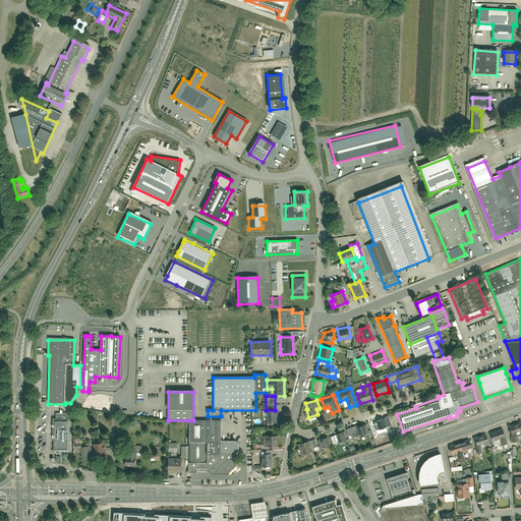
[(266,410),(266,422),(277,421),(277,410),(275,410),(266,410)]
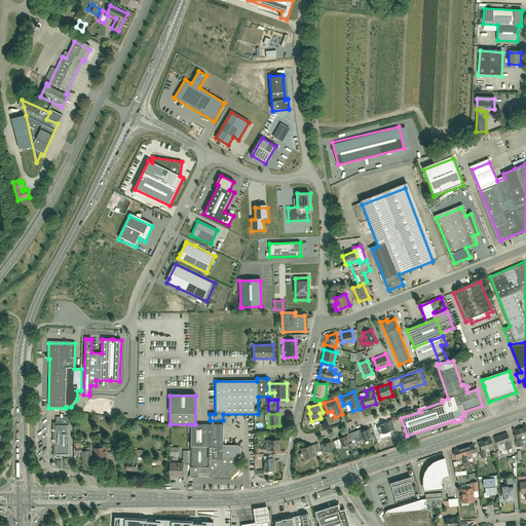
[(377,425),(380,435),(389,431),(387,422),(377,425)]
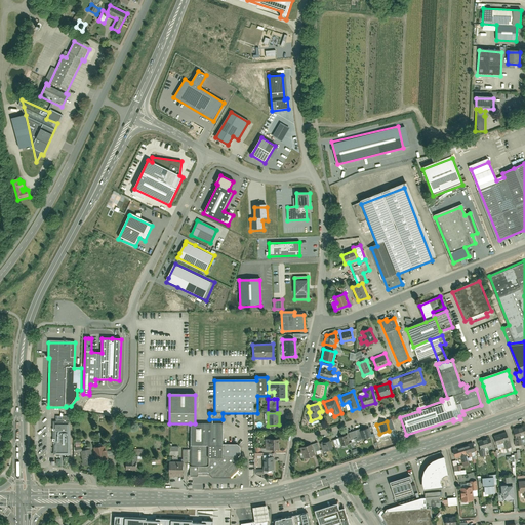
[(55,422),(55,429),(54,429),(54,442),(55,442),(55,445),(54,445),(54,457),(56,457),(56,459),(61,459),(61,457),(70,457),(70,445),(69,445),(69,443),(70,443),(70,431),(69,431),(69,422),(55,422)]
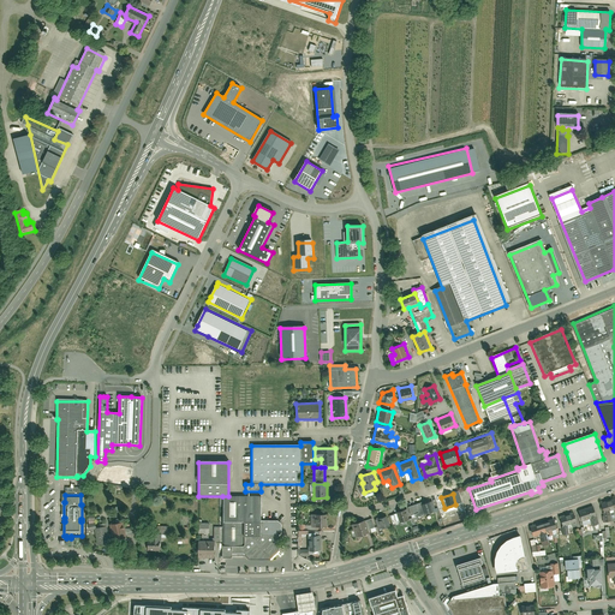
[(228,496),(222,496),(221,559),(232,559),(232,554),(244,554),(249,560),(269,560),(280,551),(280,545),(285,541),(280,536),(281,533),(281,525),(276,520),(261,520),(261,496),(228,496)]
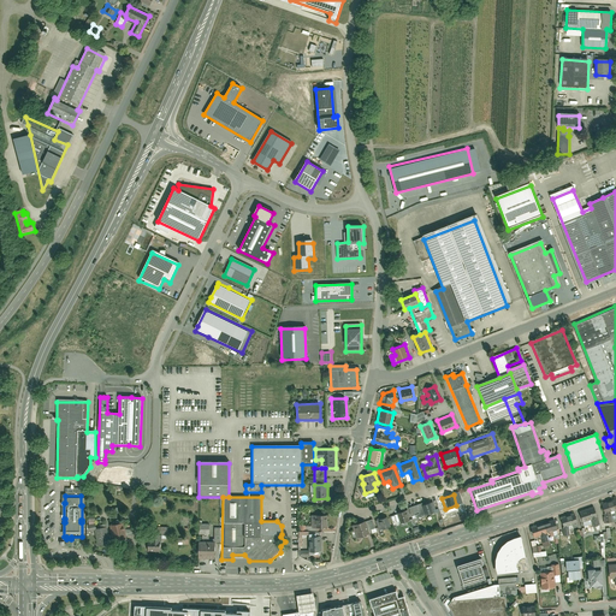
[(602,504),(605,516),(606,523),(612,523),(611,514),(615,511),(615,501),(615,499),(602,504)]
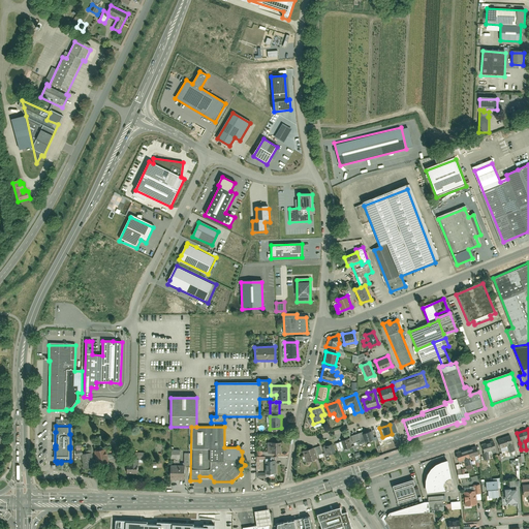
[(358,434),(362,443),(373,439),(370,432),(362,434),(362,433),(358,434)]
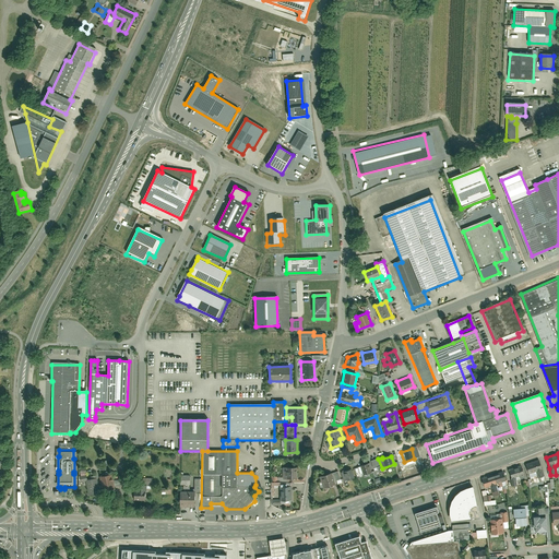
[(545,476),(539,460),(533,463),(536,473),(537,478),(545,476)]
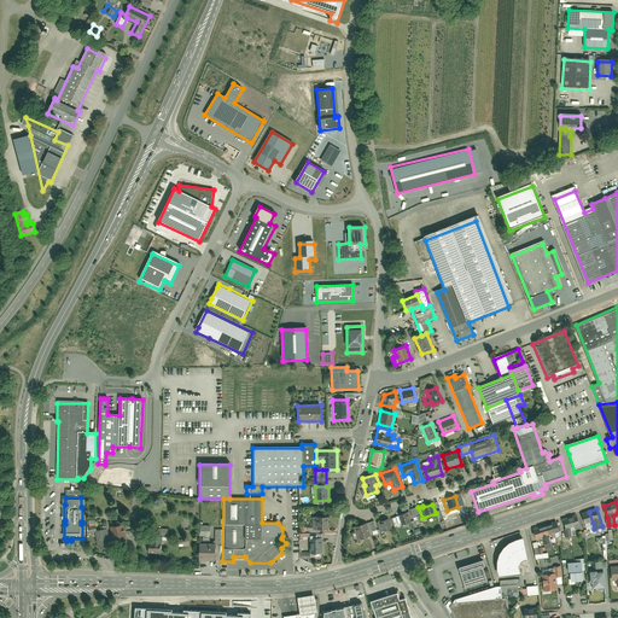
[(398,514),(402,525),(410,523),(407,511),(398,514)]
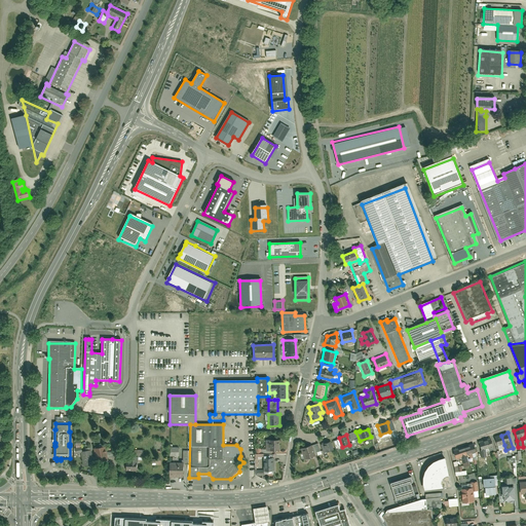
[(504,445),(501,436),(494,438),(498,448),(504,445)]
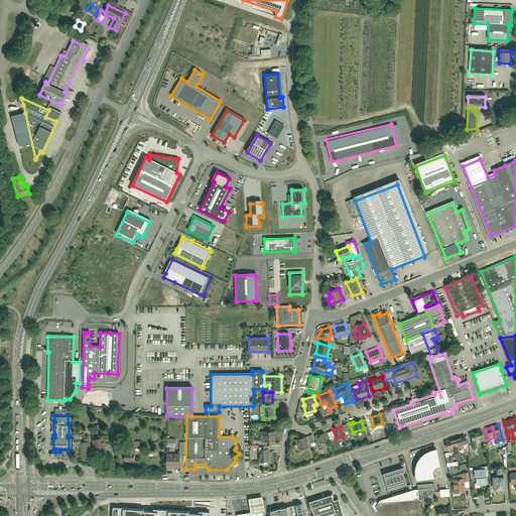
[(485,441),(482,430),(470,434),(473,445),(474,449),(477,449),(477,444),(485,441)]
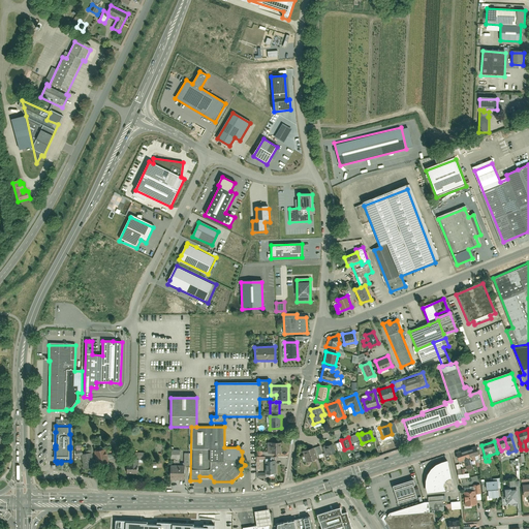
[(268,442),(268,453),(281,453),(280,442),(268,442)]
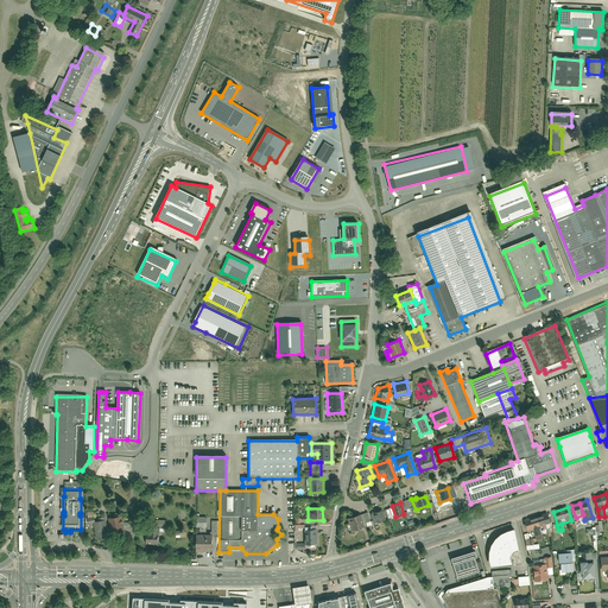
[(382,510),(372,513),(375,524),(386,520),(382,510)]
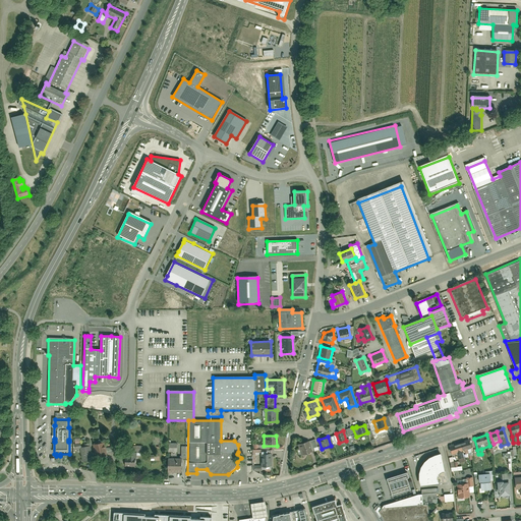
[(472,450),(469,440),(459,443),(462,453),(464,452),(465,455),(468,454),(467,451),(472,450)]
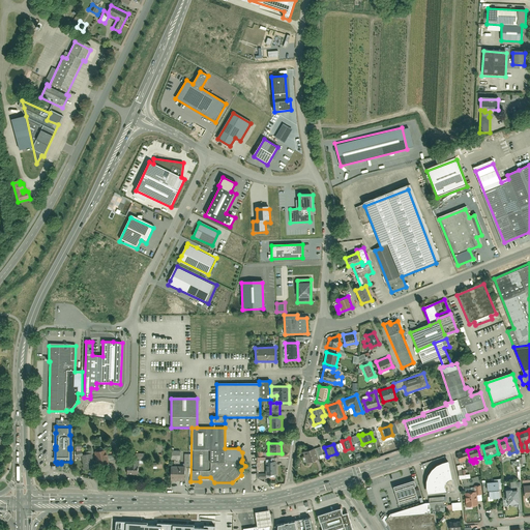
[(313,448),(302,451),(306,463),(316,459),(313,448)]
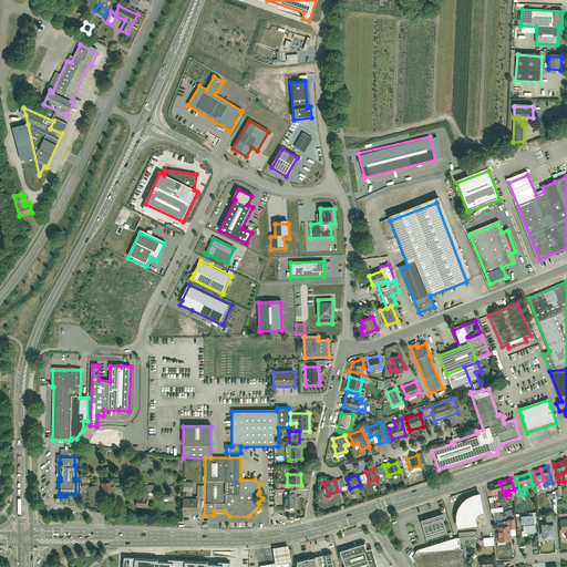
[(88,487),(90,502),(99,501),(95,485),(89,486),(88,482),(82,483),(83,488),(88,487)]
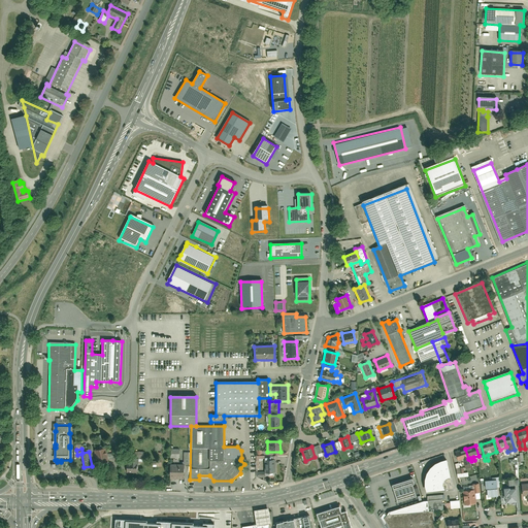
[(103,449),(94,451),(97,464),(106,462),(103,449)]
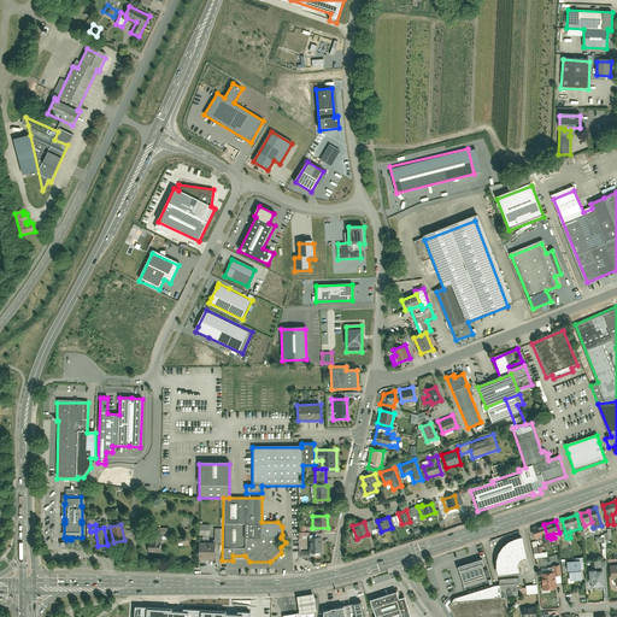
[(200,541),(200,559),(216,559),(216,541),(210,541),(210,524),(199,524),(199,534),(203,534),(204,541),(200,541)]
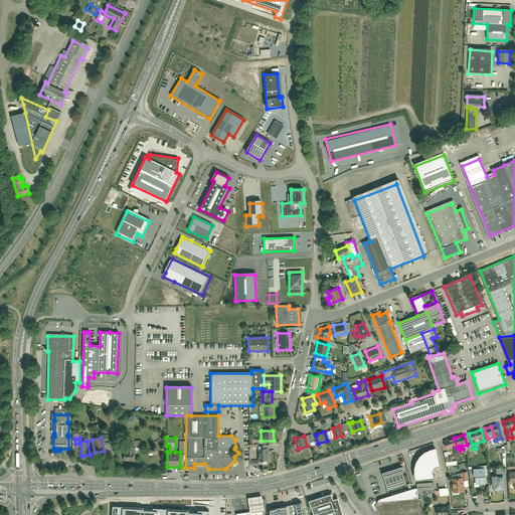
[(457,448),(454,438),(444,441),(447,451),(451,449),(453,455),(459,453),(457,448)]
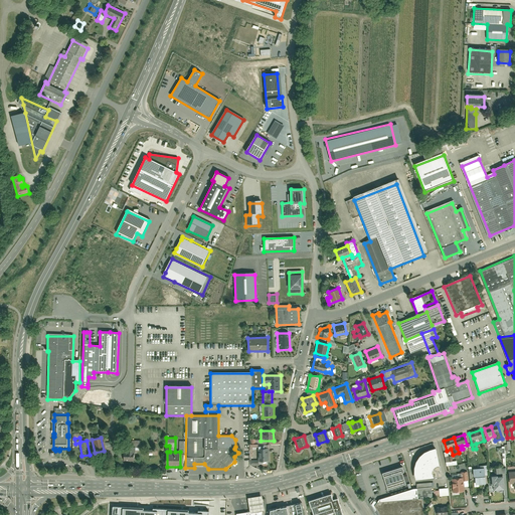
[(505,451),(511,451),(510,442),(507,442),(507,445),(504,445),(504,448),(497,448),(497,453),(502,452),(503,466),(506,466),(505,451)]
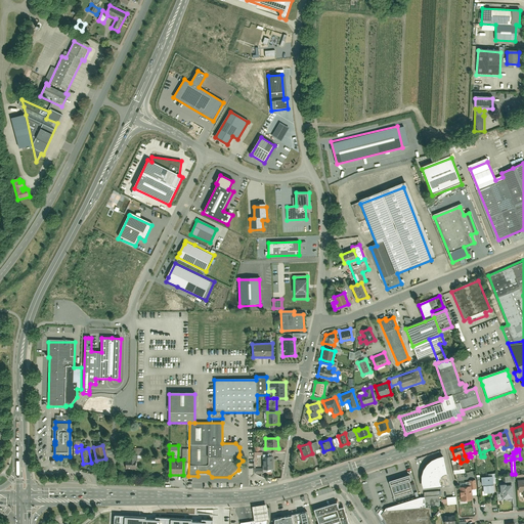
[(126,460),(126,470),(136,470),(136,461),(142,461),(142,454),(129,453),(129,460),(126,460)]
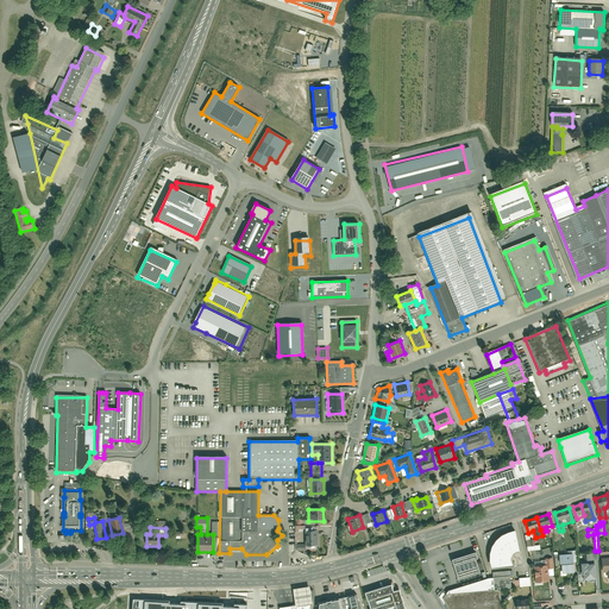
[(489,560),(491,567),(523,565),(515,529),(507,532),(502,535),(498,537),(496,539),(491,547),(490,553),(489,560)]
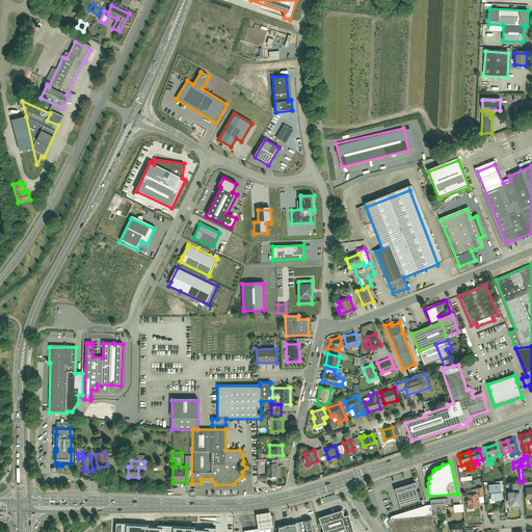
[(266,463),(267,476),(277,476),(276,463),(266,463)]
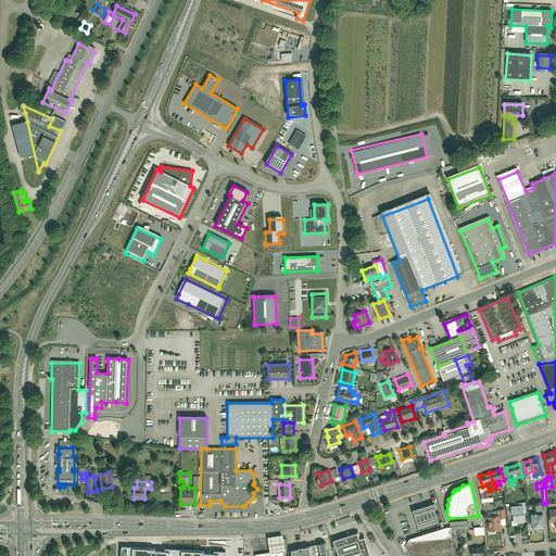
[(434,504),(413,510),(418,530),(438,523),(434,510),(436,509),(434,504)]
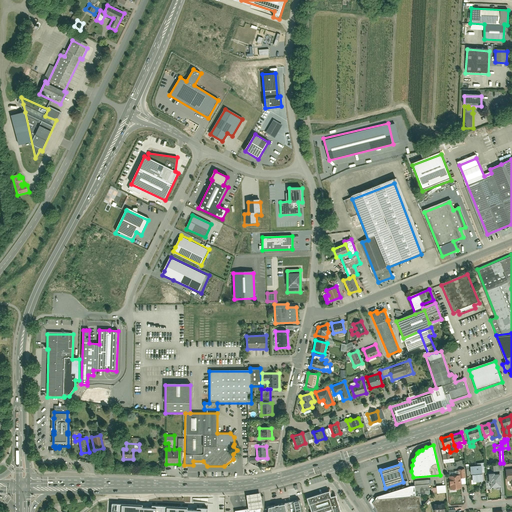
[(470,476),(472,476),(473,483),(483,482),(482,475),(482,467),(470,468),(470,476)]
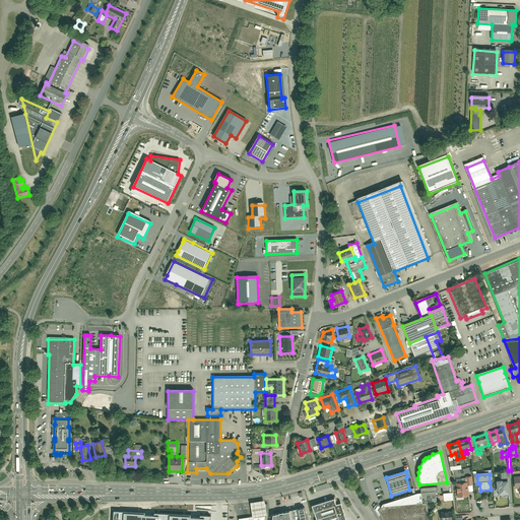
[(498,490),(499,496),(509,495),(508,480),(502,481),(502,479),(495,480),(496,490),(498,490)]
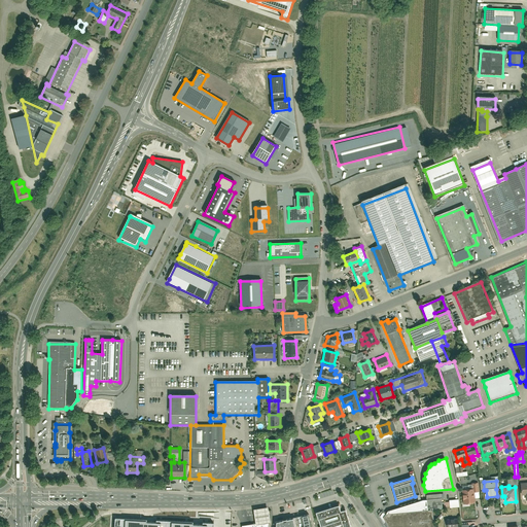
[(462,490),(463,505),(476,504),(475,489),(462,490)]
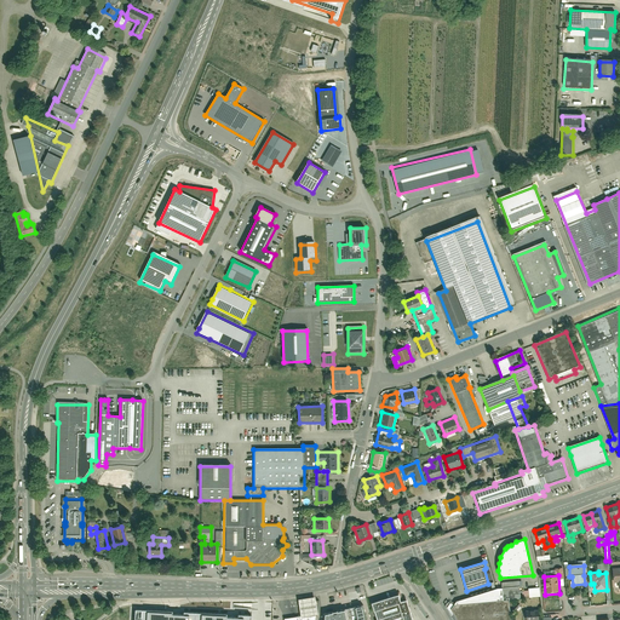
[(455,602),(451,609),(453,615),(451,616),(453,619),(510,619),(509,601),(503,601),(501,587),(455,602)]
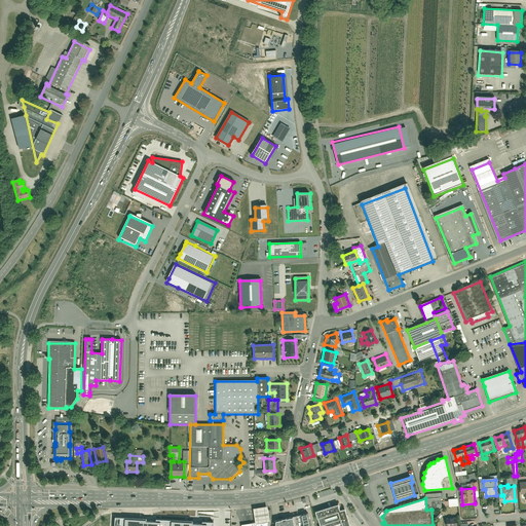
[(458,506),(458,498),(449,499),(449,506),(458,506)]
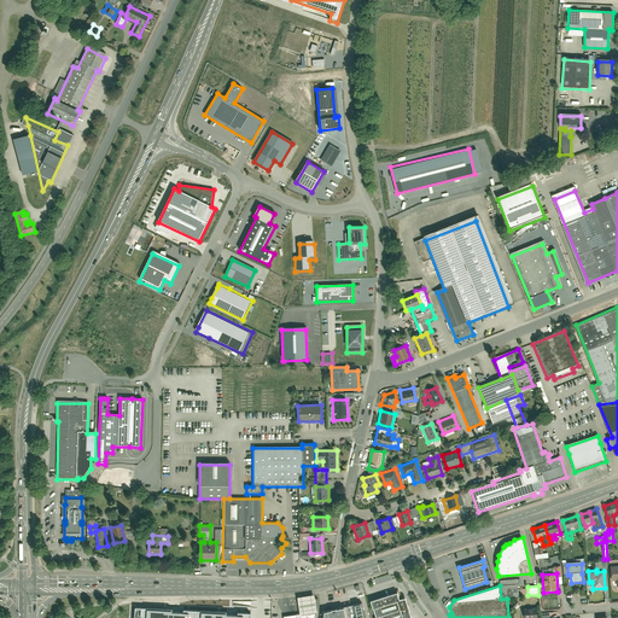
[(397,590),(372,599),(377,616),(375,617),(392,617),(402,614),(403,617),(413,617),(407,596),(400,598),(397,590)]
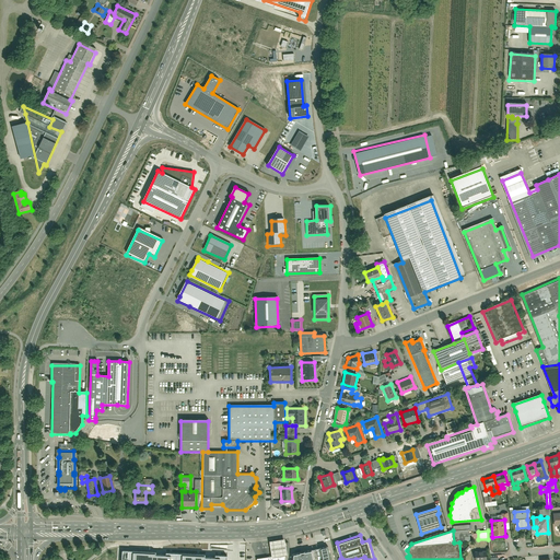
[(271,548),(272,555),(289,552),(288,545),(287,537),(270,540),(271,548)]
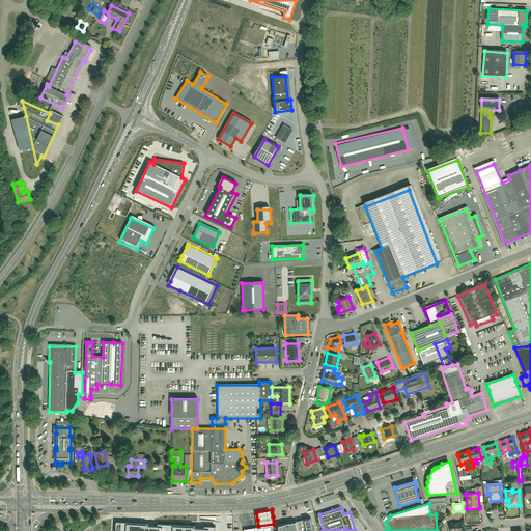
[(315,530),(312,513),(278,522),(277,530),(301,530),(301,529),(305,528),(304,530),(315,530)]
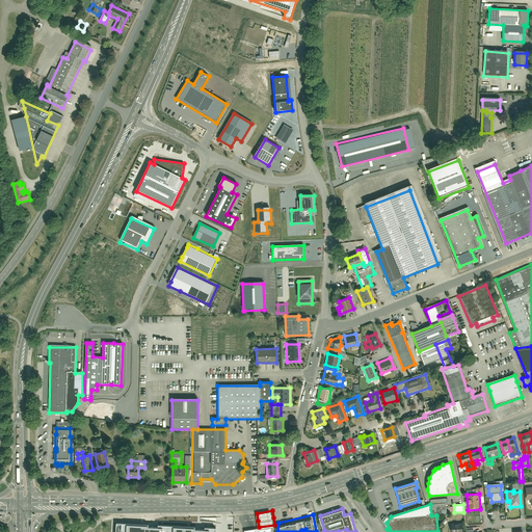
[(89,531),(234,531),(235,515),(224,516),(182,516),(164,516),(157,520),(147,522),(130,522),(114,520),(107,521),(97,526),(89,531)]
